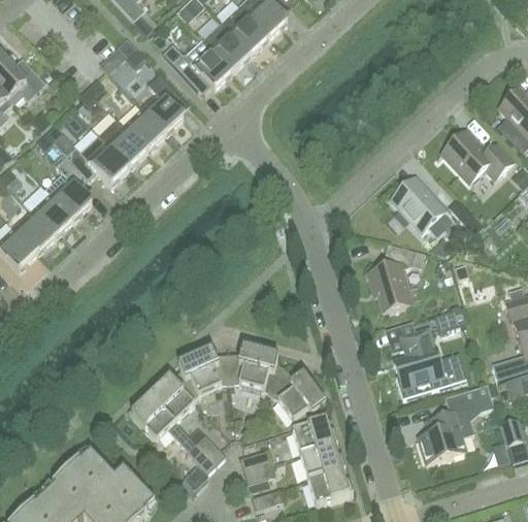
[(114,0),(134,21),(144,11),(136,2),(138,0),(114,0)]
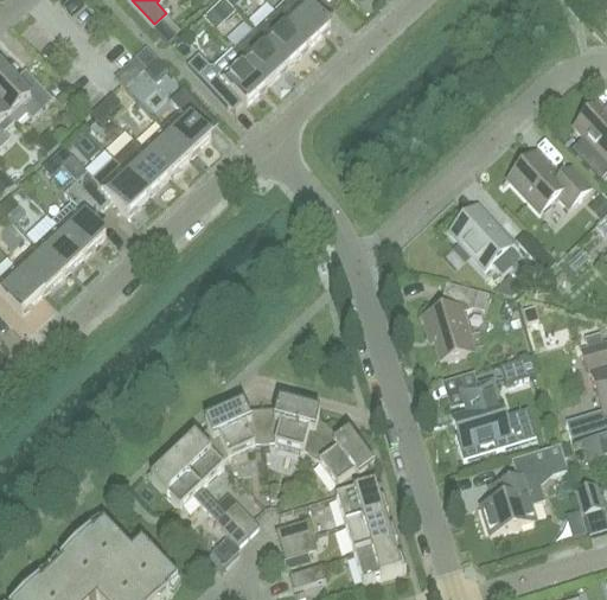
[(217,0),(213,4),(223,14),(234,5),(232,4),(229,0),(217,0)]
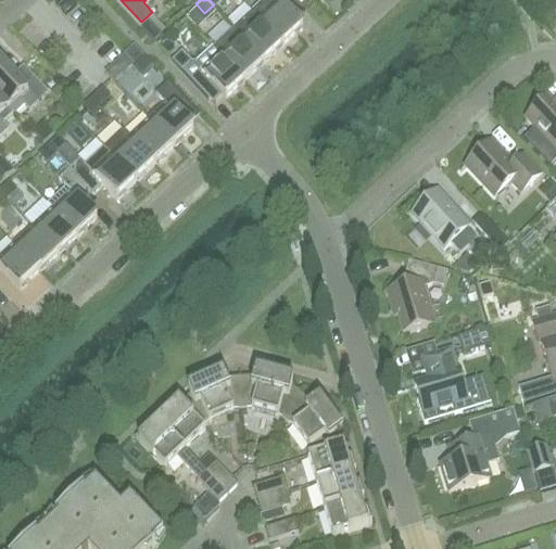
[(258,0),(252,7),(282,40),(302,22),(298,17),(307,9),(300,0),(258,0)]
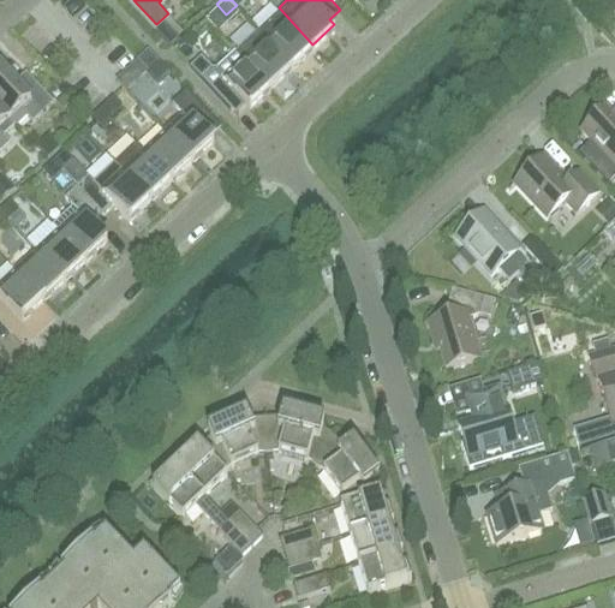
[(279,7),(257,27),(292,64),(312,45),(279,7)]
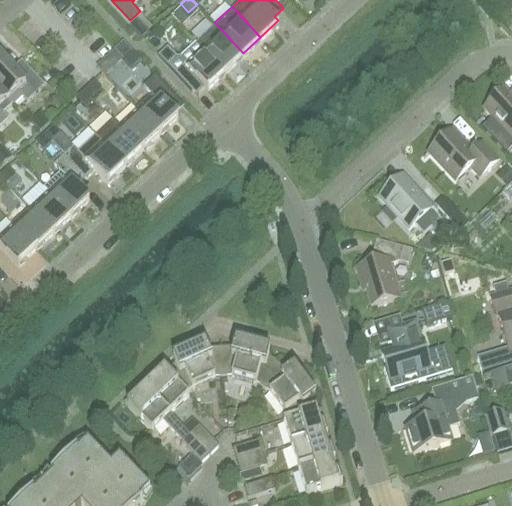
[(214,22),(197,38),(202,44),(202,45),(225,70),(243,53),(214,22)]
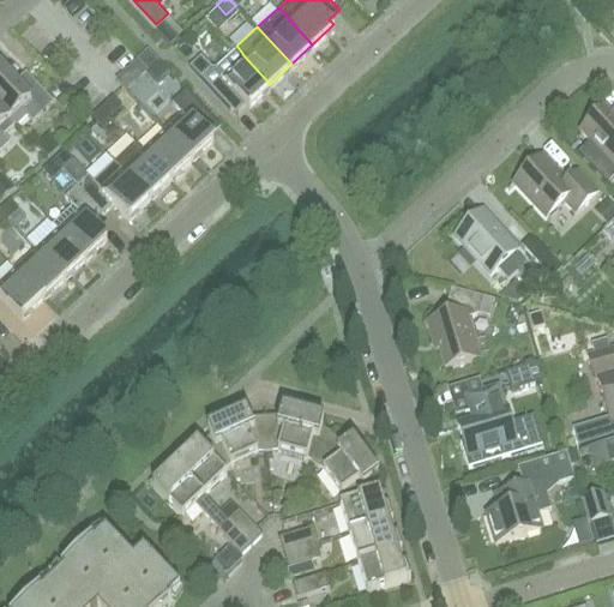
[(168,66),(148,44),(137,54),(157,77),(168,66)]
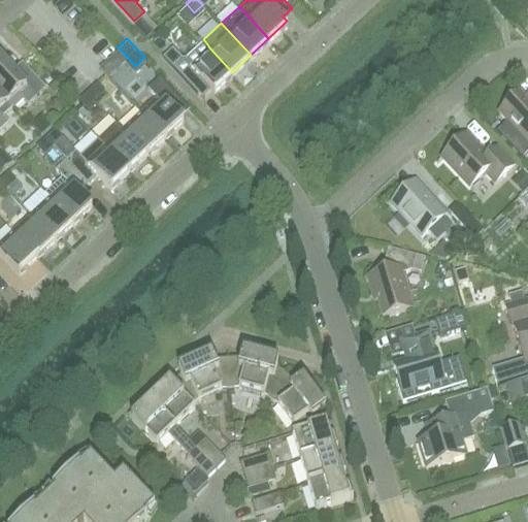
[(198,90),(206,82),(213,89),(232,72),(208,46),(208,45),(203,39),(187,55),(182,54),(172,44),(163,53),(198,90)]
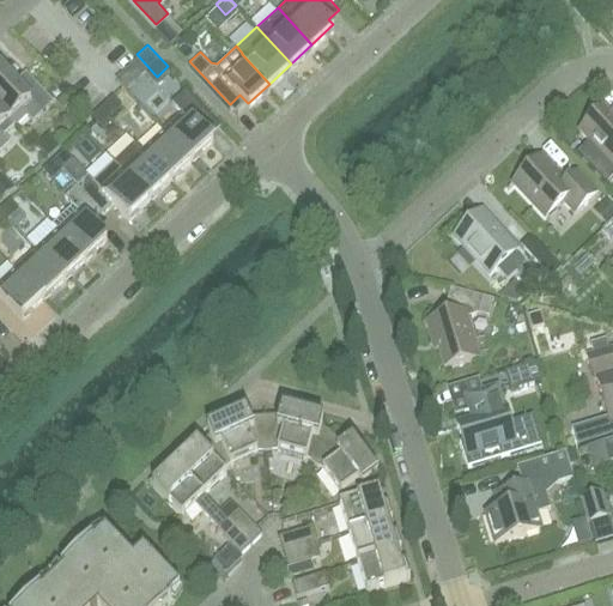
[(0,60),(0,103),(14,119),(16,121),(28,110),(32,116),(53,97),(31,74),(22,84),(0,60)]
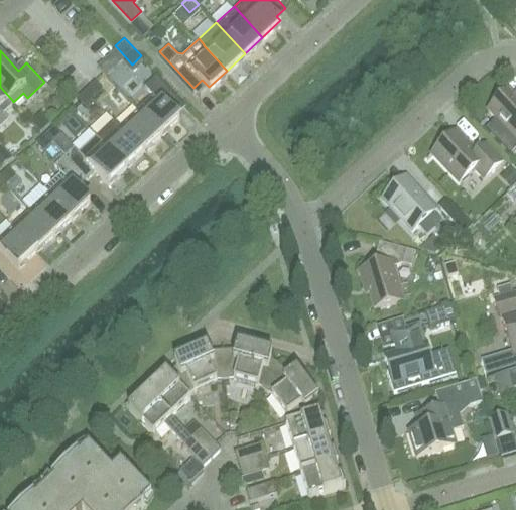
[(153,92),(138,106),(161,131),(179,115),(169,104),(178,96),(156,73),(145,84),(153,92)]
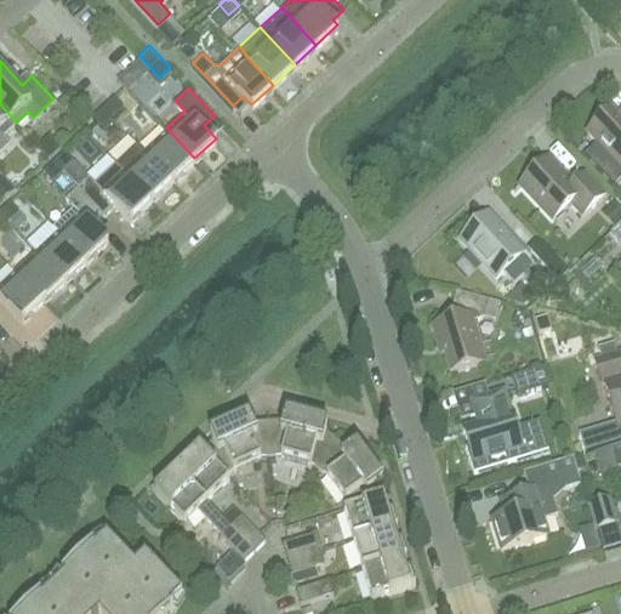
[(114,94),(103,103),(112,113),(123,103),(114,94)]
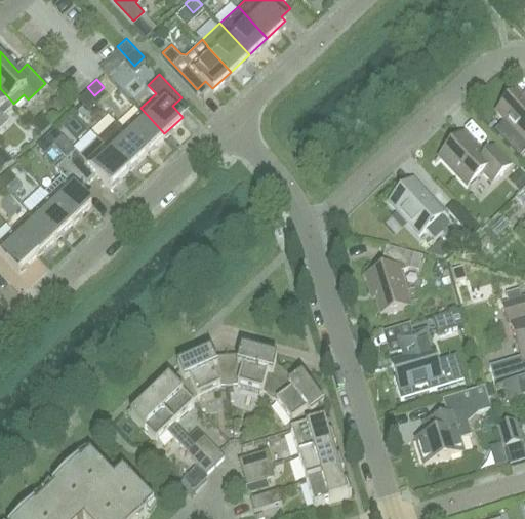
[(506,118),(494,128),(517,152),(524,144),(524,138),(523,136),(524,135),(524,93),(519,86),(495,108),(506,118)]
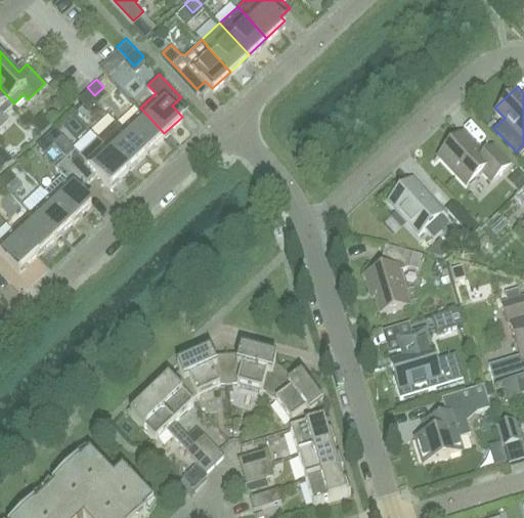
[(94,95),(87,87),(78,95),(86,103),(94,95)]
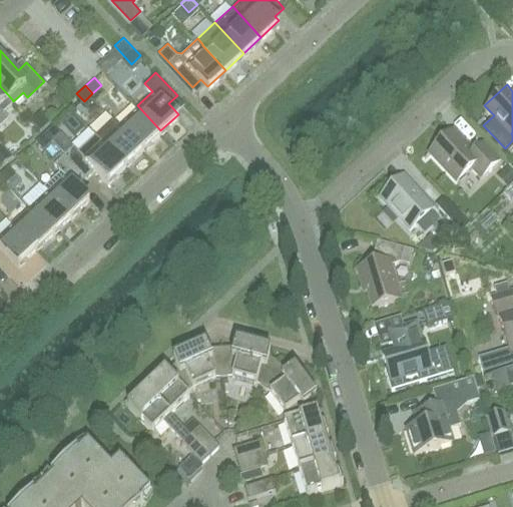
[(12,99),(0,86),(0,122),(9,114),(2,108),(12,99)]
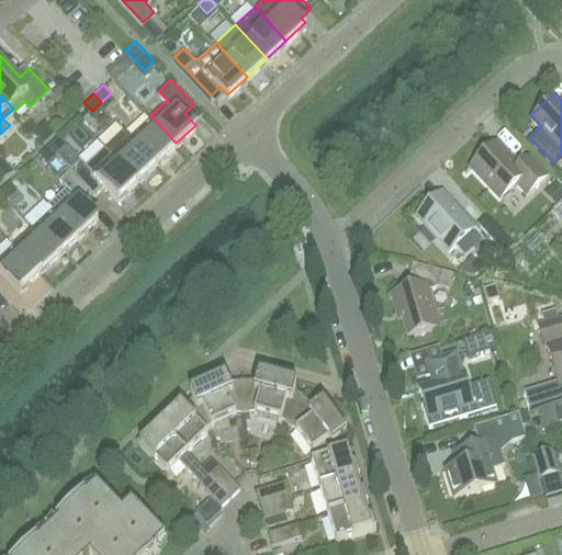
[(150,115),(131,134),(156,161),(176,143),(150,115)]
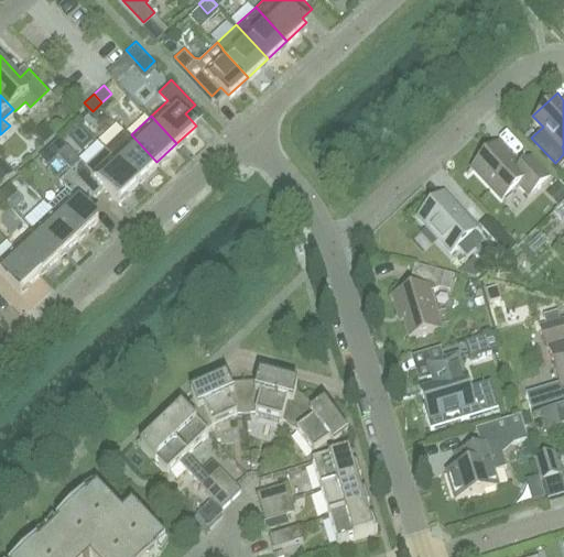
[(105,144),(138,179),(156,162),(131,134),(123,127),(105,144)]
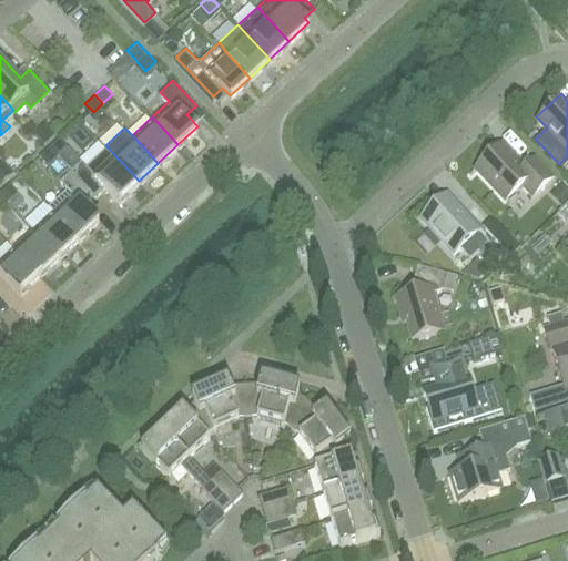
[(59,134),(49,144),(57,153),(67,143),(59,134)]
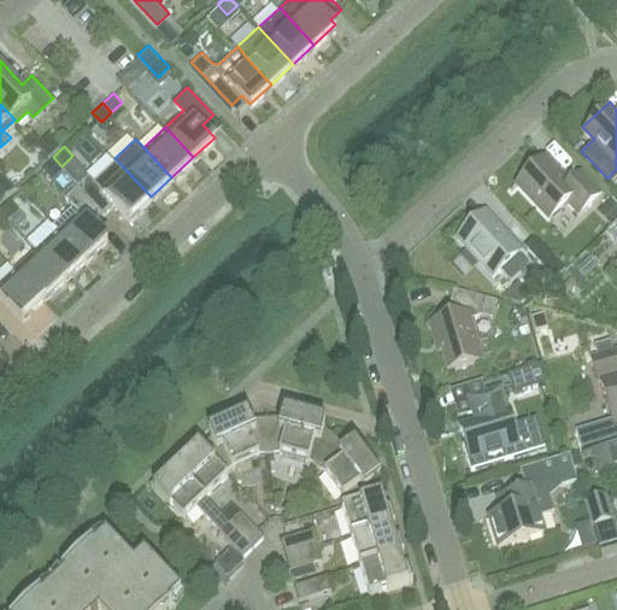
[(517,179),(550,213),(566,197),(579,210),(600,189),(581,169),(568,180),(544,153),(517,179)]
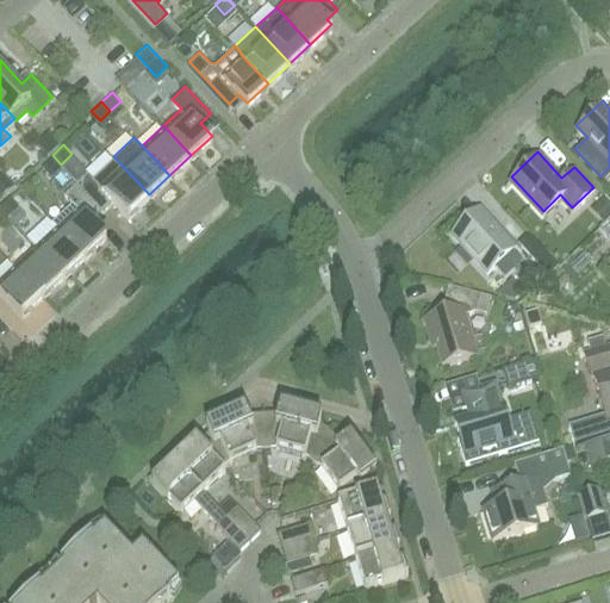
[(61,165),(53,155),(43,165),(51,174),(61,165)]
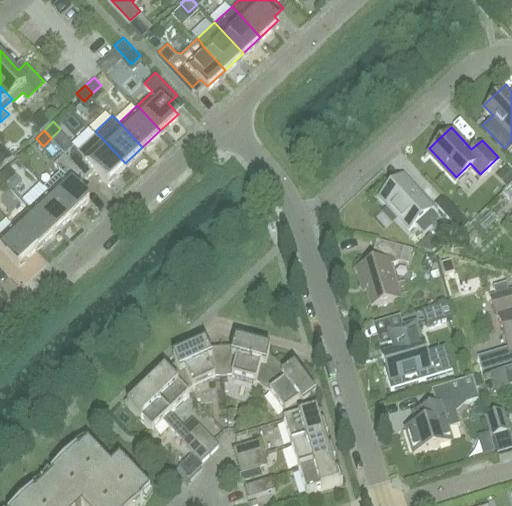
[(64,151),(85,174),(94,166),(107,180),(125,163),(95,131),(78,146),(73,142),(64,151)]
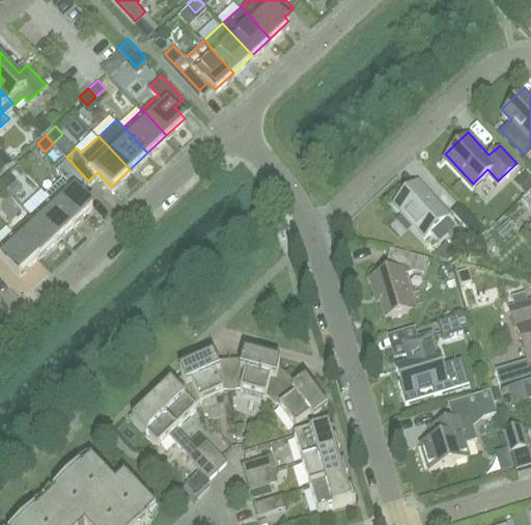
[(68,177),(50,195),(74,221),(92,203),(79,189),(88,181),(66,157),(56,166),(68,177)]
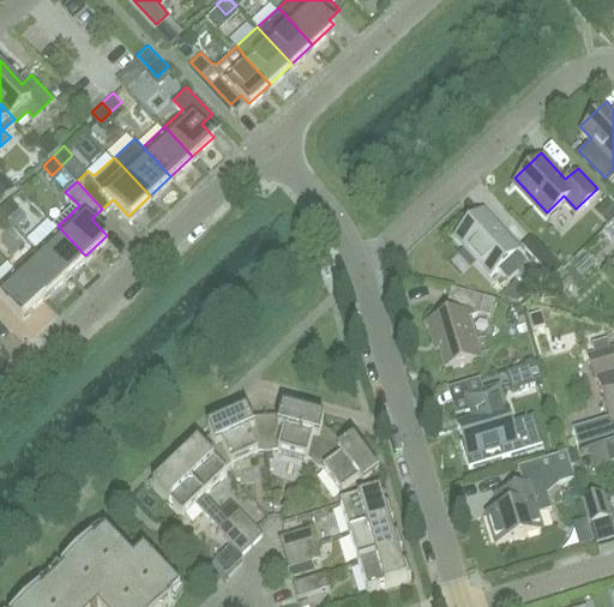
[(613,199),(608,193),(597,203),(611,217),(613,214),(613,199)]
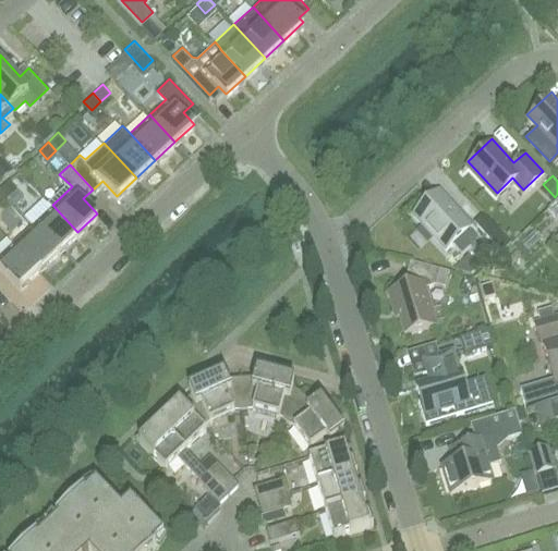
[(10,178),(0,185),(0,186),(8,195),(17,186),(10,178)]
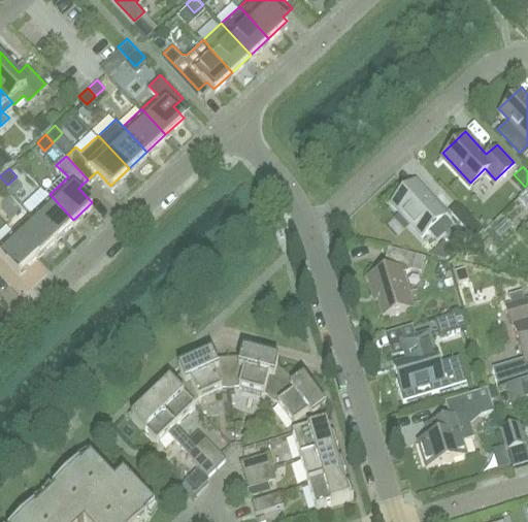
[(391,199),(422,232),(446,210),(416,177),(391,199)]
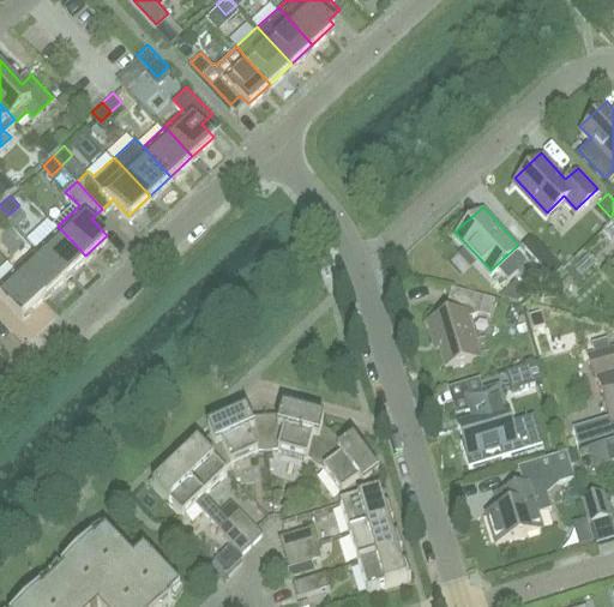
[(58,226),(36,245),(65,275),(85,256),(58,226)]
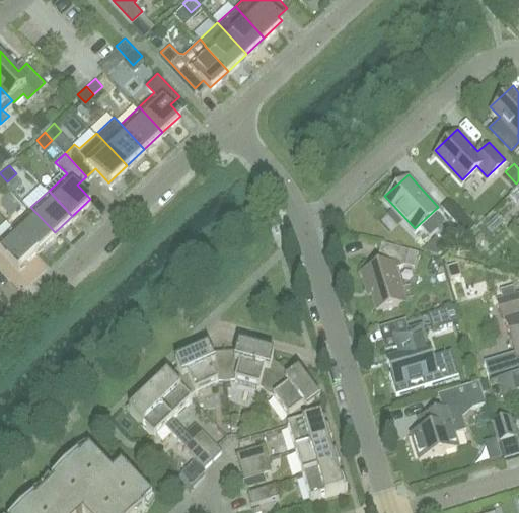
[(474,222),(449,196),(441,204),(465,230),(474,222)]
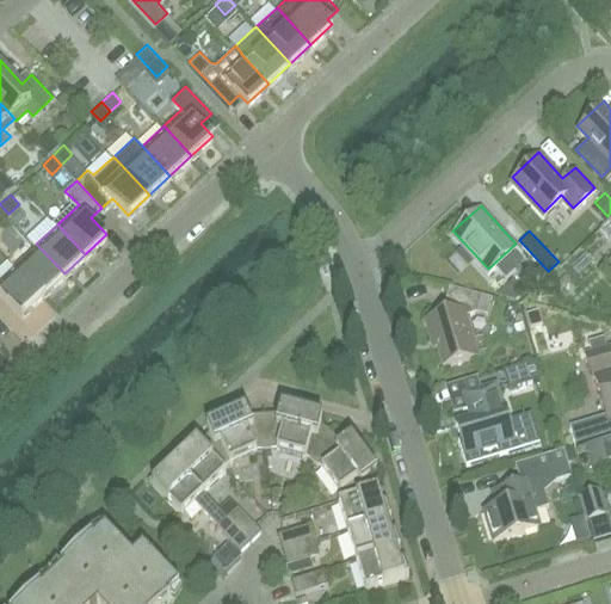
[(65,273),(36,244),(16,264),(43,294),(65,273)]
